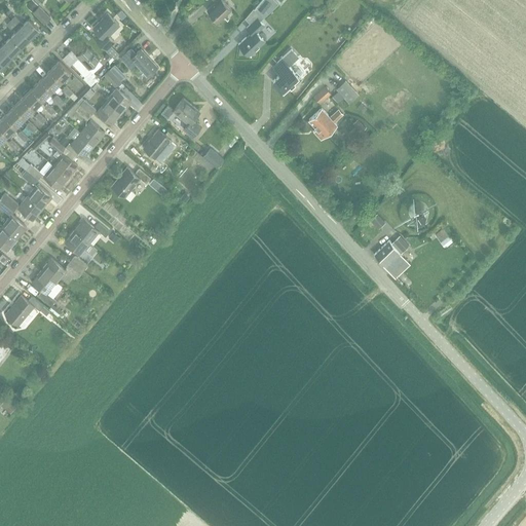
[(30,0),(25,5),(32,11),(38,5),(32,0),(30,0)]
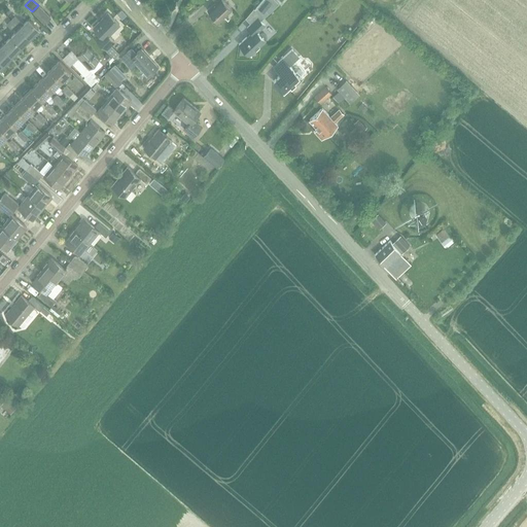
[(48,0),(43,0),(42,2),(53,14),(58,9),(48,0)]
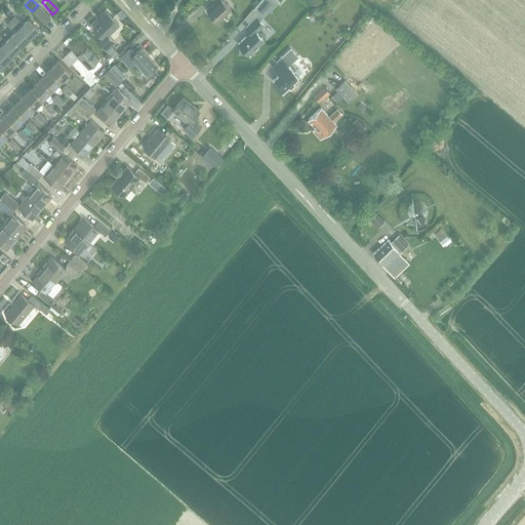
[(206,10),(217,23),(230,10),(221,0),(210,0),(214,3),(206,10)]
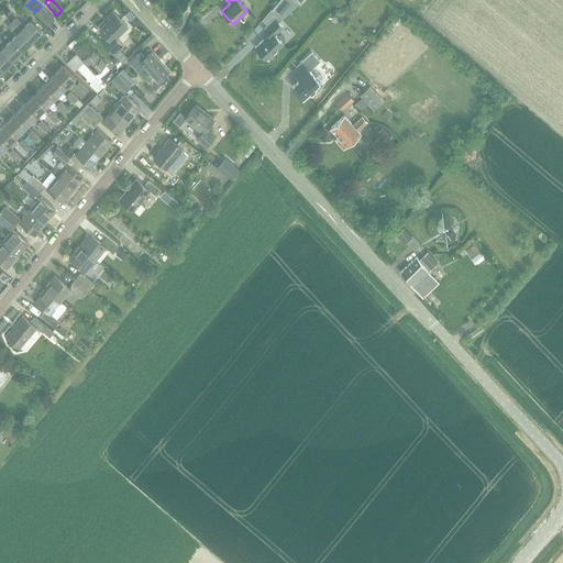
[(278,2),(272,10),(280,20),(288,12),(278,2)]
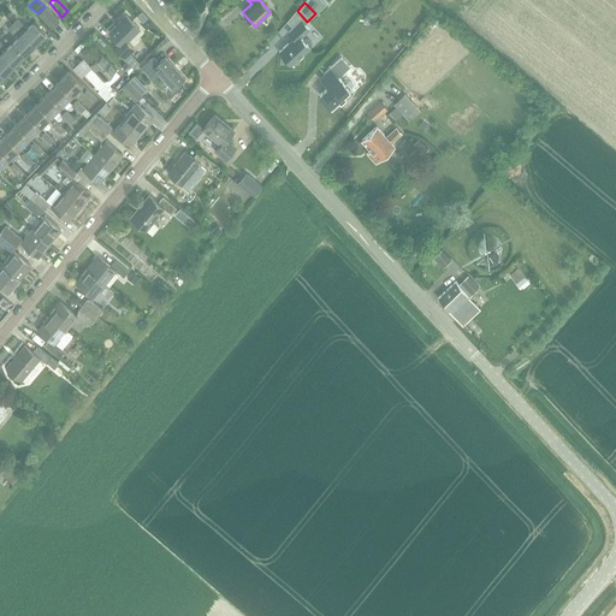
[(58,22),(45,9),(39,15),(52,28),(58,22)]
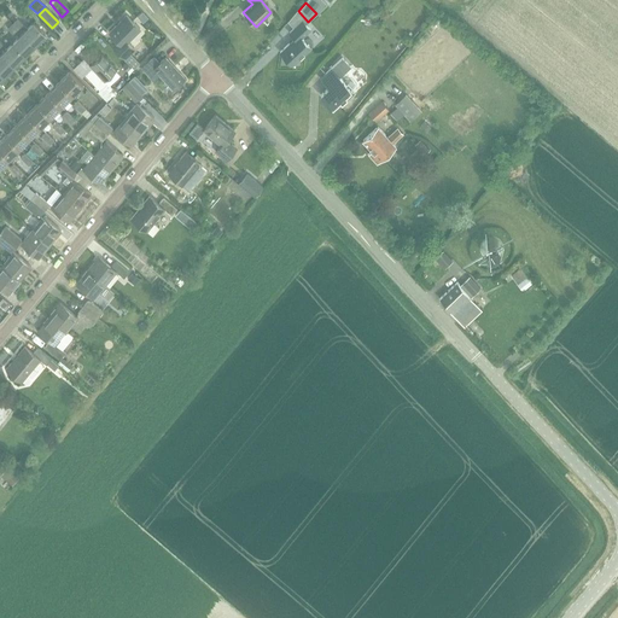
[(143,12),(138,17),(143,22),(147,17),(143,12)]
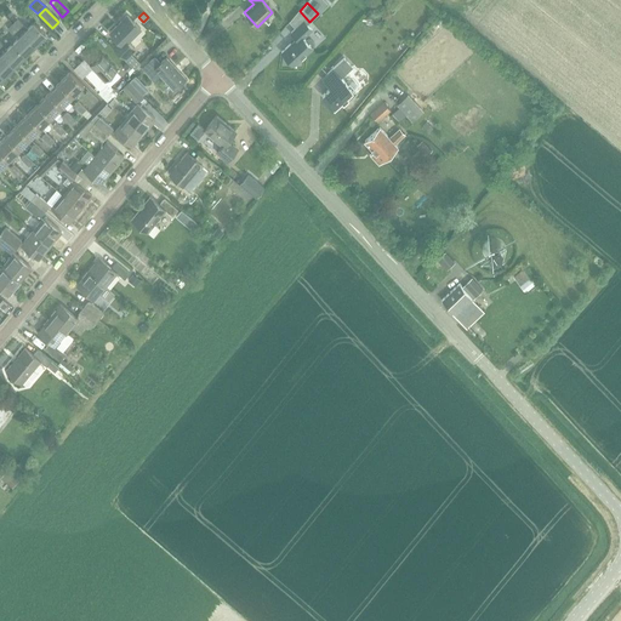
[(141,29),(126,15),(109,33),(118,41),(113,46),(125,58),(135,49),(127,43),(141,29)]
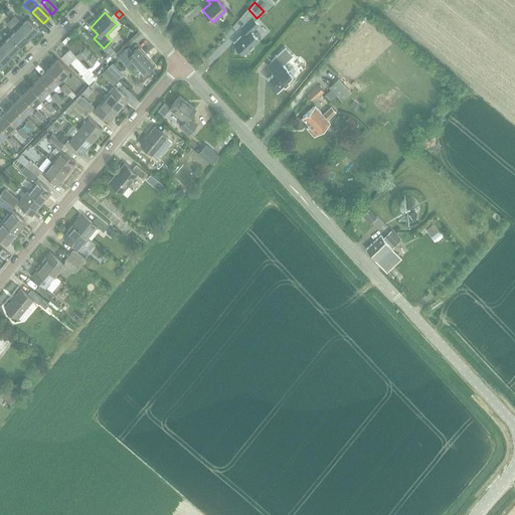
[(358,22),(366,30),(368,27),(369,29),(372,25),(371,24),(373,21),(365,14),(358,22)]
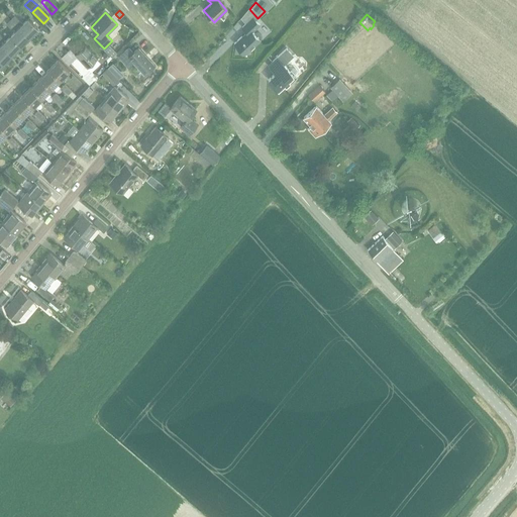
[(14,25),(19,20),(14,15),(10,20),(14,25)]
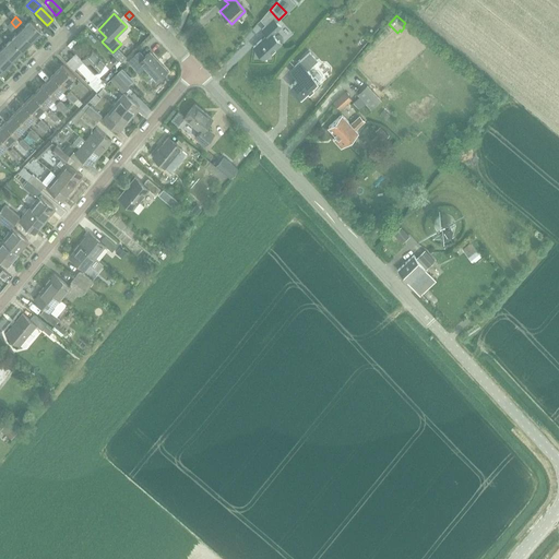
[(276,35),(274,37),(273,36),(281,28),(273,20),(261,31),(266,36),(253,47),(264,59),(281,44),(280,44),(283,42),(283,38),(280,35),(276,35)]
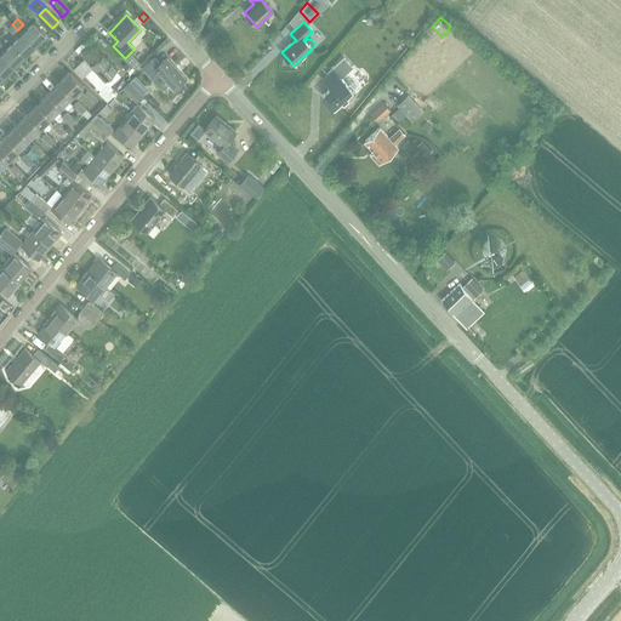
[(22,34),(34,46),(45,35),(33,23),(22,34)]
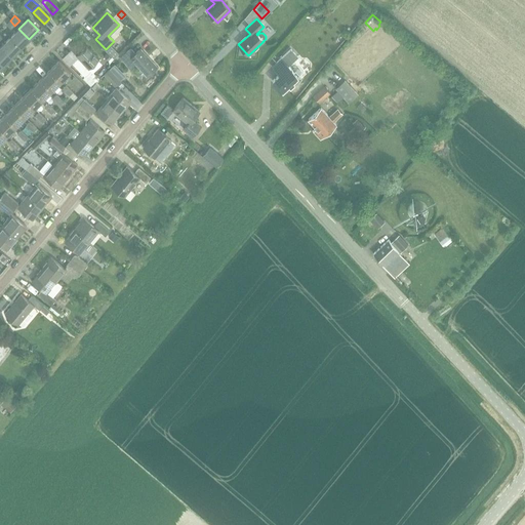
[(10,30),(14,26),(10,21),(6,25),(10,30)]
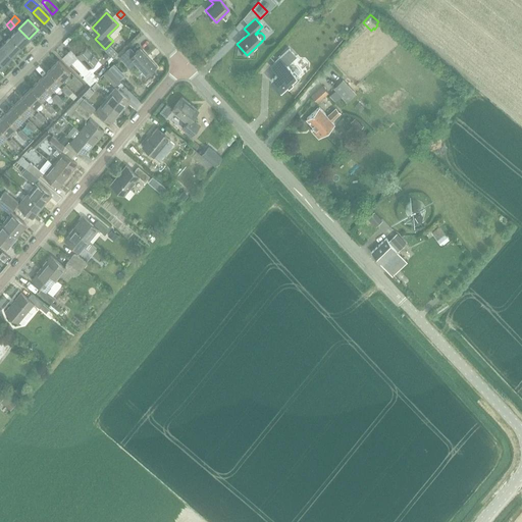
[(19,47),(29,39),(18,29),(9,38),(19,47)]
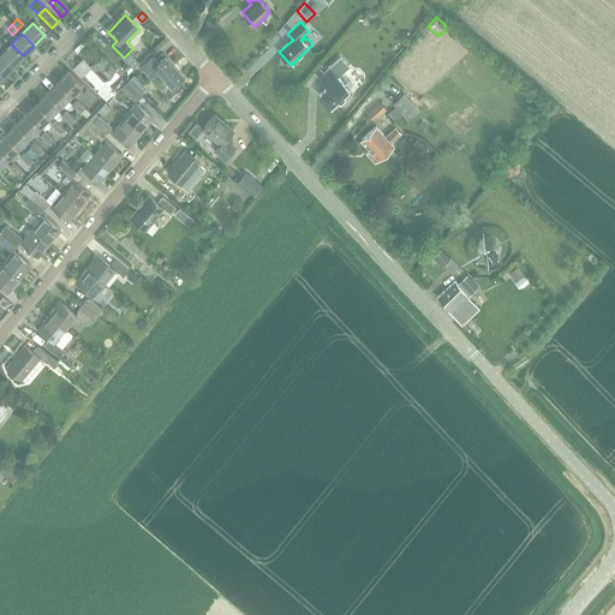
[(13,66),(23,55),(11,45),(1,54),(13,66)]
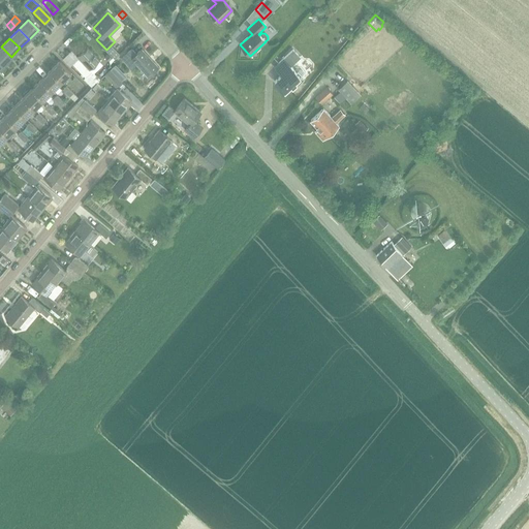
[(0,62),(2,65),(11,57),(1,47),(0,47),(0,62)]
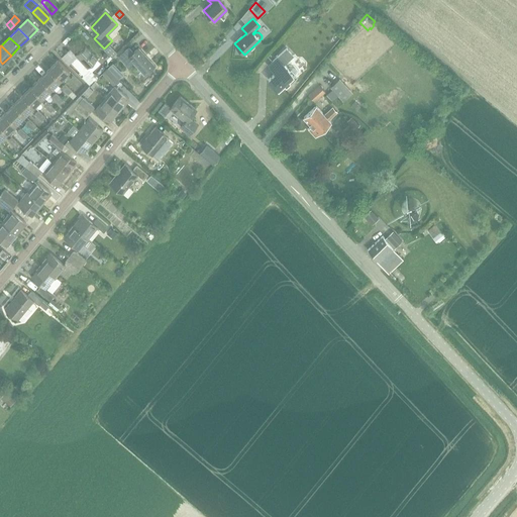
[(97,78),(89,70),(87,67),(97,59),(85,45),(75,55),(77,57),(71,63),(83,76),(82,77),(89,85),(97,78)]
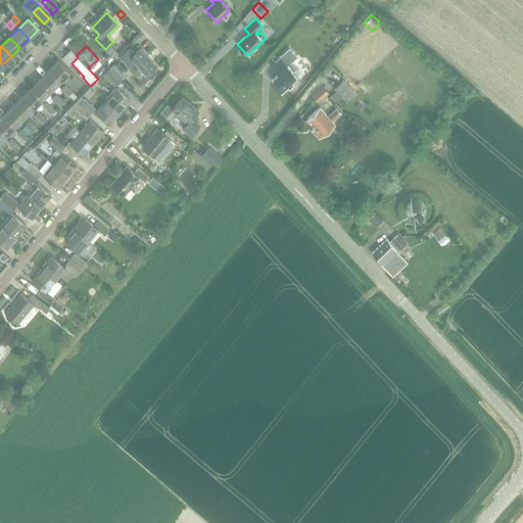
[(106,52),(113,58),(116,55),(113,52),(113,51),(110,48),(106,52)]
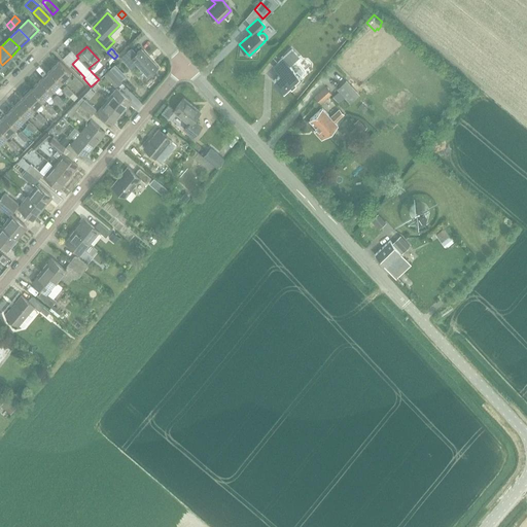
[(157,67),(141,49),(135,55),(131,48),(119,59),(130,69),(135,64),(146,76),(157,67)]
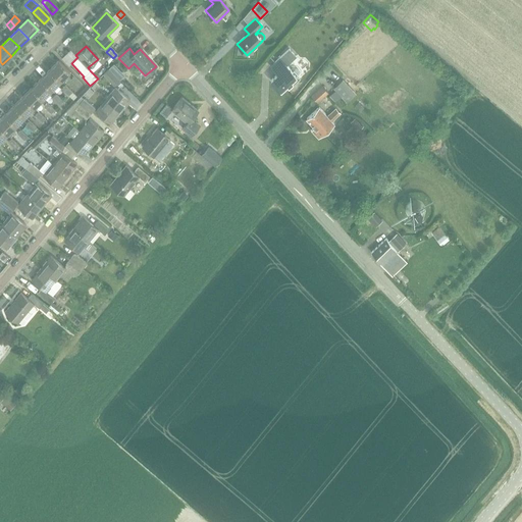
[(300,76),(300,72),(296,67),(291,67),(290,69),(286,65),(296,56),(289,49),(274,62),(281,70),(270,81),(282,93),(298,77),(300,76)]
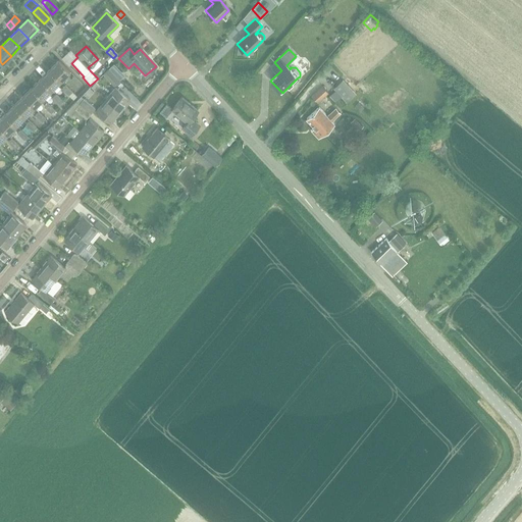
[(49,69),(60,81),(69,71),(59,60),(49,69)]
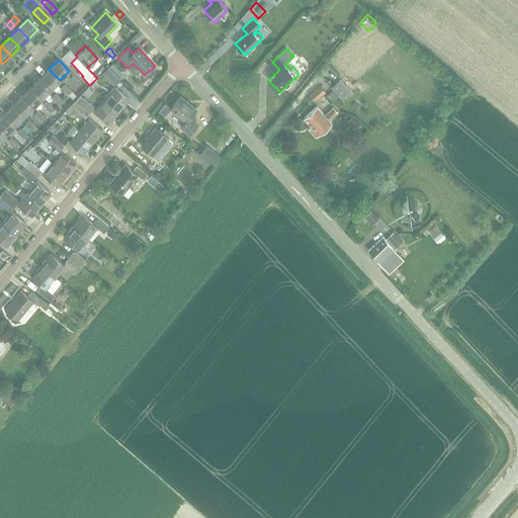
[(114,66),(110,70),(117,78),(121,74),(114,66)]
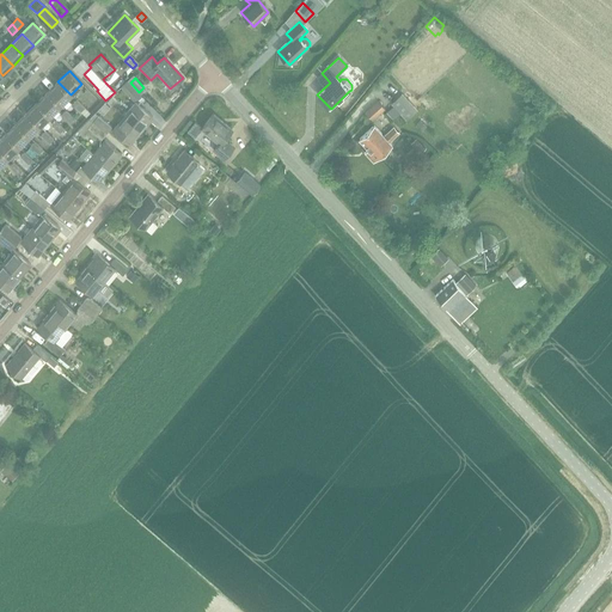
[(61,105),(71,95),(57,81),(48,92),(61,105)]
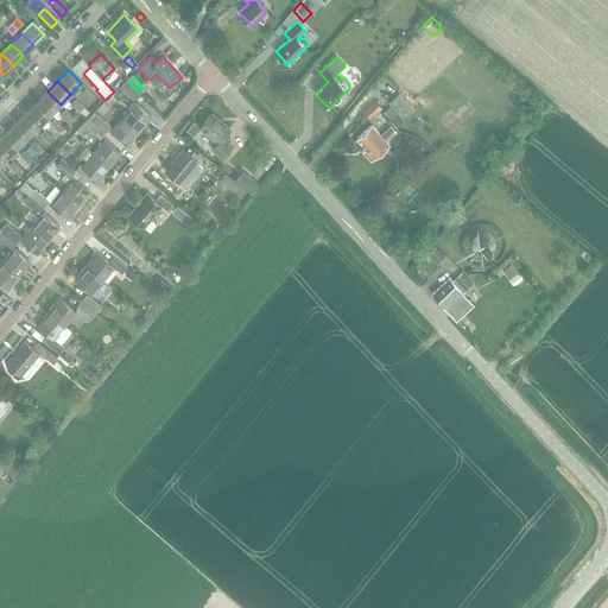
[(131,86),(126,81),(120,87),(132,100),(138,94),(131,86)]
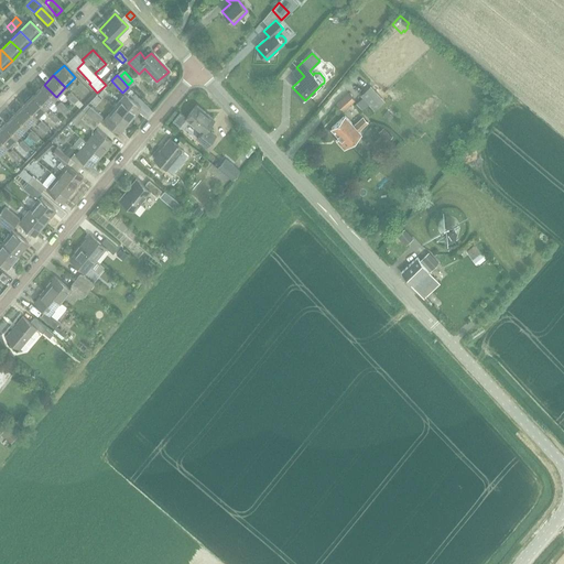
[(357,79),(346,93),(354,99),(365,87),(357,79)]
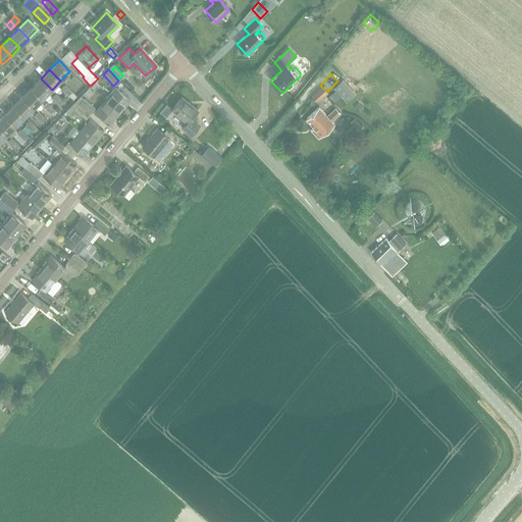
[(82,83),(74,75),(70,80),(77,87),(82,83)]
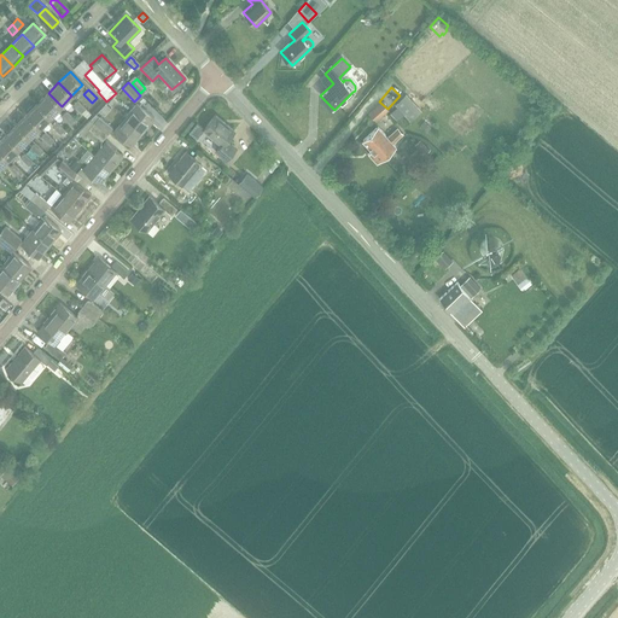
[(51,117),(62,106),(48,93),(38,104),(51,117)]
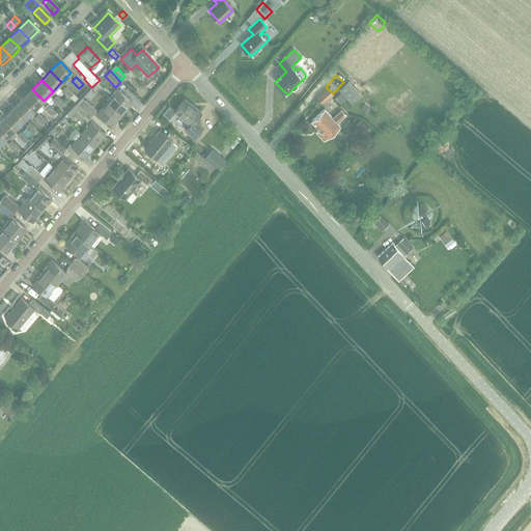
[(340,92),(335,98),(340,104),(346,99),(352,104),(361,95),(348,81),(339,90),(340,92)]
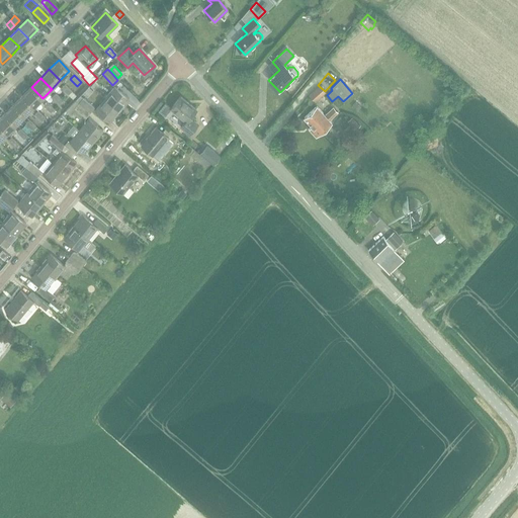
[(94,81),(90,85),(94,89),(98,84),(94,81)]
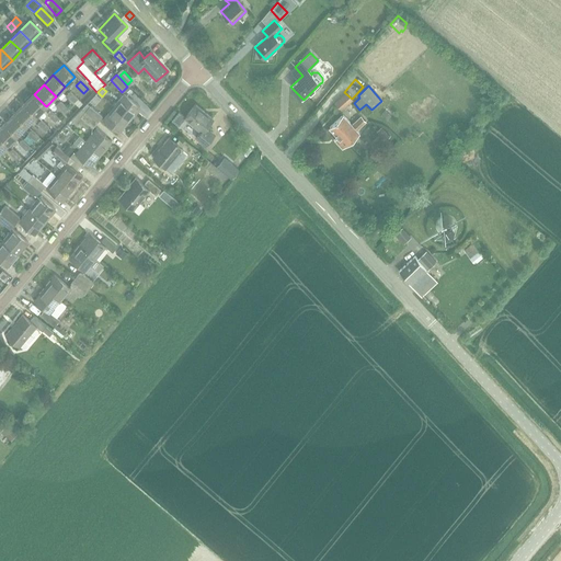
[(78,99),(70,91),(66,95),(73,103),(78,99)]
